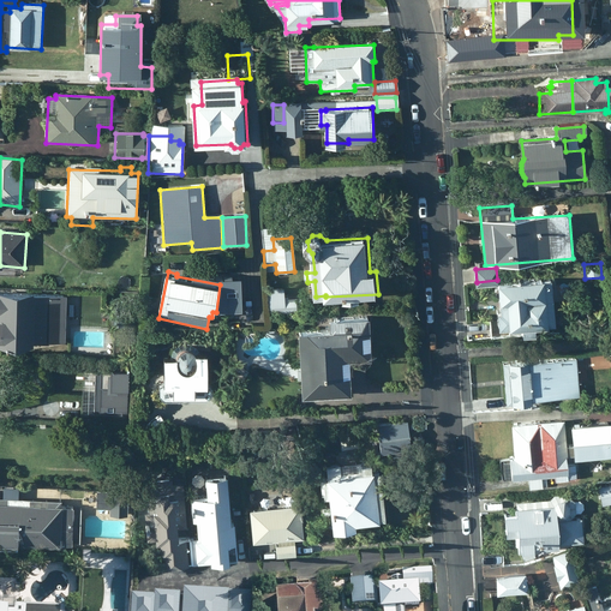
[(557,324),(553,279),(501,283),(503,312),(499,312),(501,329),(557,324)]
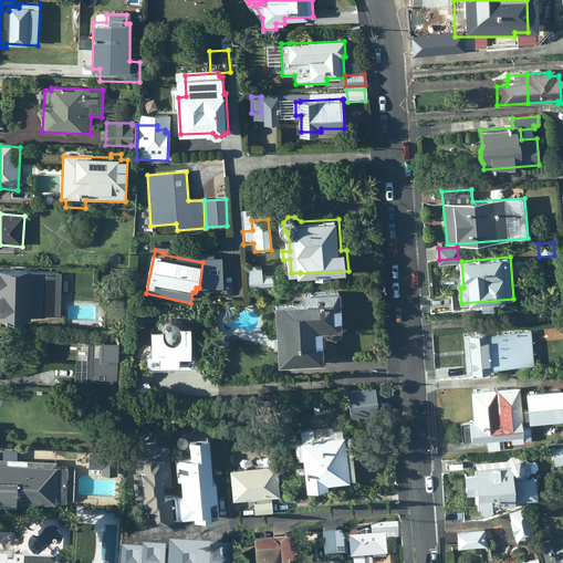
[(142,266),(133,264),(132,275),(141,275),(142,266)]
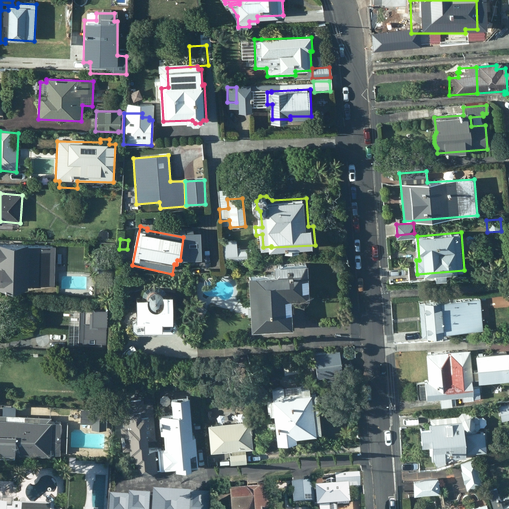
[(236,241),(222,242),(223,263),(251,261),(250,251),(239,252),(239,249),(236,249),(236,241)]
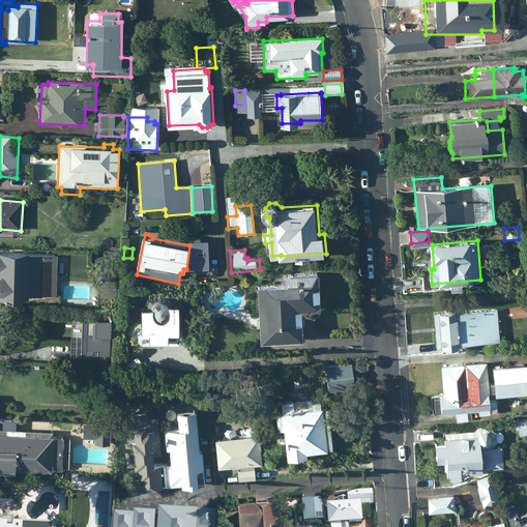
[(28,296),(55,297),(55,257),(28,257),(28,254),(0,253),(0,298),(28,298),(28,296)]
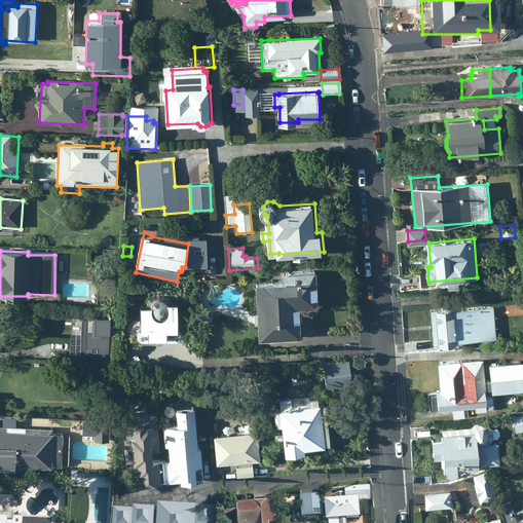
[(257,284),(260,339),(302,337),(301,308),(319,307),(318,271),(283,273),(284,282),(257,284)]
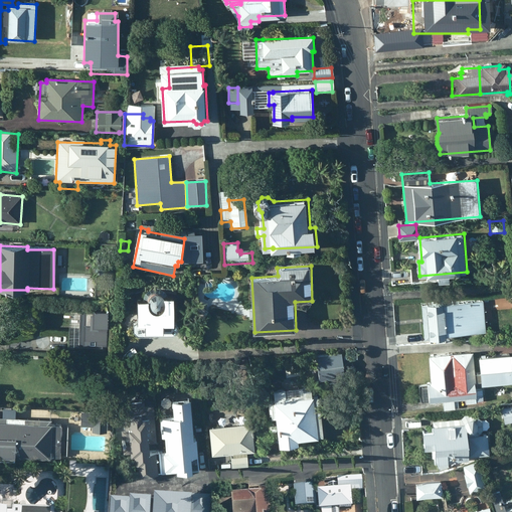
[(177,298),(168,298),(167,297),(166,296),(165,295),(164,294),(162,294),(161,294),(160,294),(158,293),(157,294),(156,295),(154,295),(153,296),(152,297),(152,298),(142,298),(142,322),(136,322),(136,331),(141,335),(175,335),(180,332),(180,323),(178,323),(177,298)]
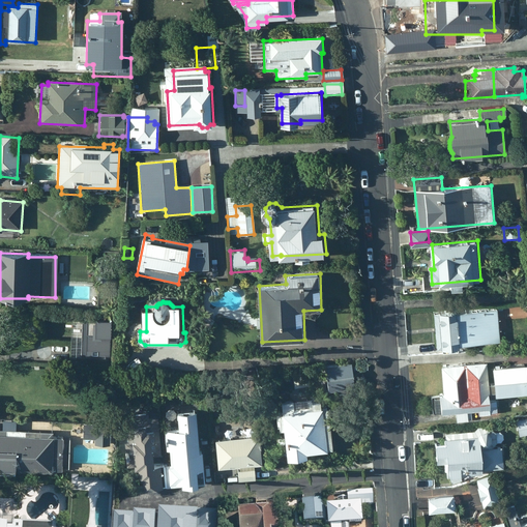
[(499,344),(496,311),(433,316),(436,350),(461,348),(460,346),(499,344)]
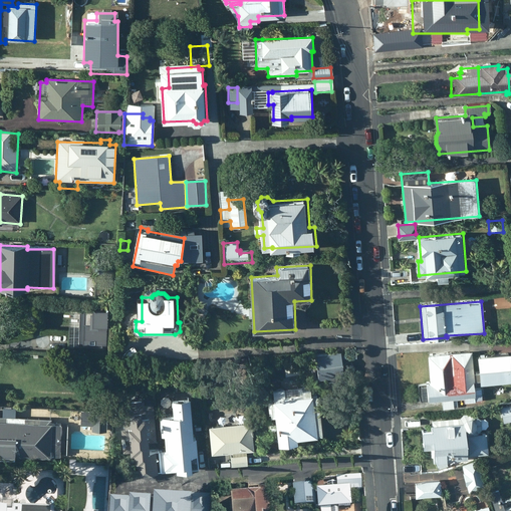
[(208,312),(195,304),(195,314),(197,315),(195,318),(202,322),(208,312)]
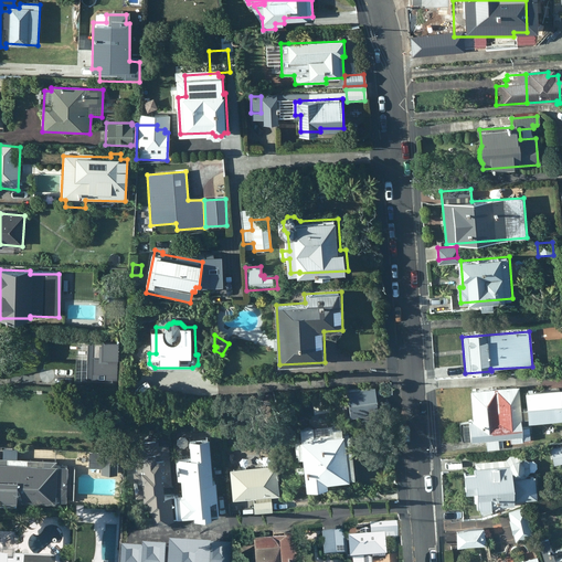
[(118,340),(91,339),(89,380),(117,380),(118,340)]
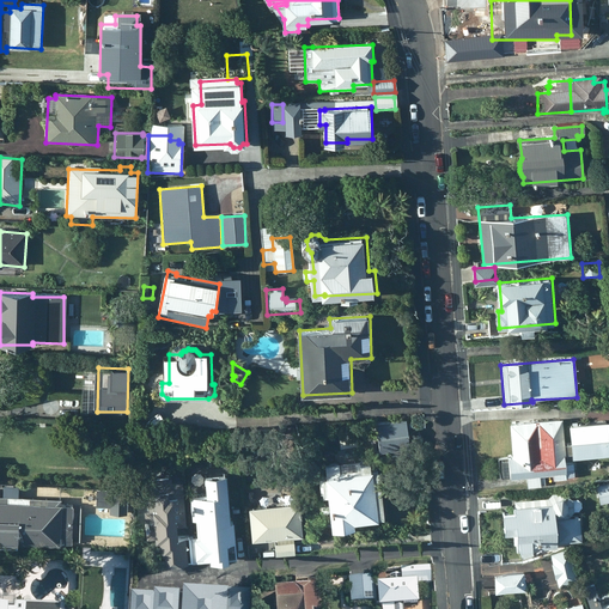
[(406,422),(376,427),(379,450),(409,446),(406,422)]
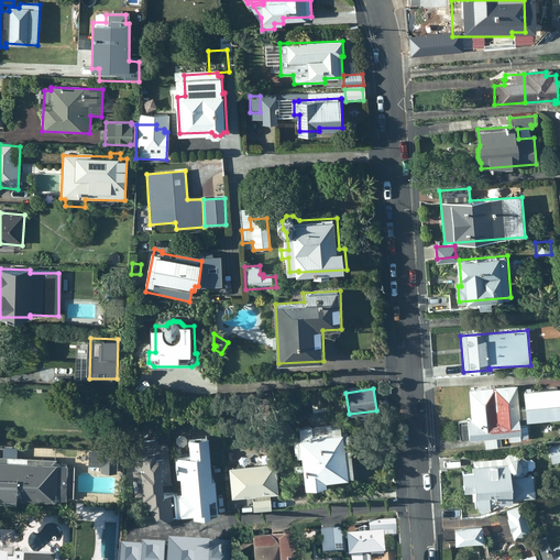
[(512,388),(462,394),(465,425),(461,425),(462,428),(456,428),(457,441),(462,440),(463,443),(478,442),(479,452),(494,450),(494,441),(502,440),(503,445),(522,443),(520,429),(515,430),(514,421),(522,421),(522,423),(559,419),(559,417),(559,416),(559,398),(557,399),(556,390),(518,393),(520,412),(513,413),(512,388)]
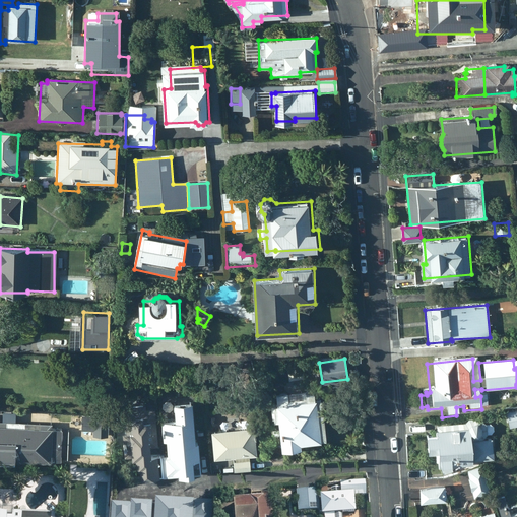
[(301,366),(283,368),(284,380),(302,379),(301,366)]
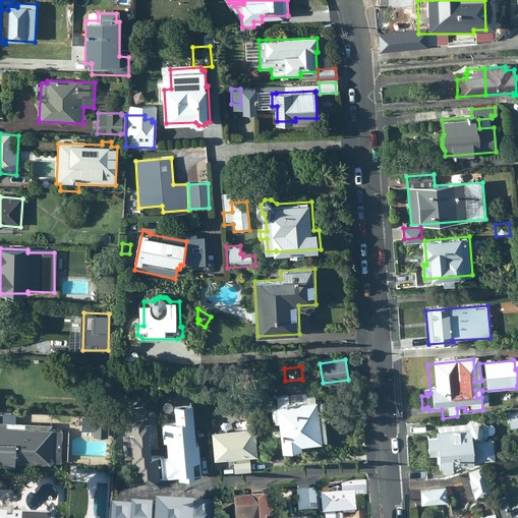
[(303,442),(329,440),(324,400),(318,401),(317,394),(306,395),(305,394),(288,396),(289,403),(279,404),(285,450),(304,448),(303,442)]
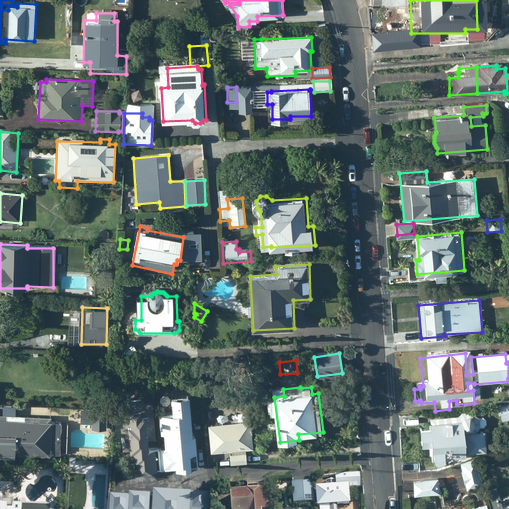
[(168,450),(158,451),(160,472),(197,469),(195,447),(197,447),(196,438),(193,438),(190,399),(172,400),(173,416),(160,417),(161,435),(166,434),(168,450)]
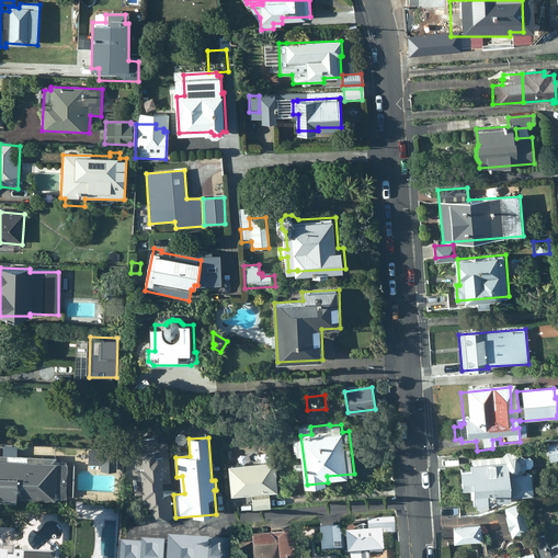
[(152,520),(172,517),(170,493),(163,494),(163,485),(170,484),(167,444),(157,445),(157,439),(139,441),(141,468),(132,469),(134,496),(148,496),(149,508),(152,508),(152,520)]
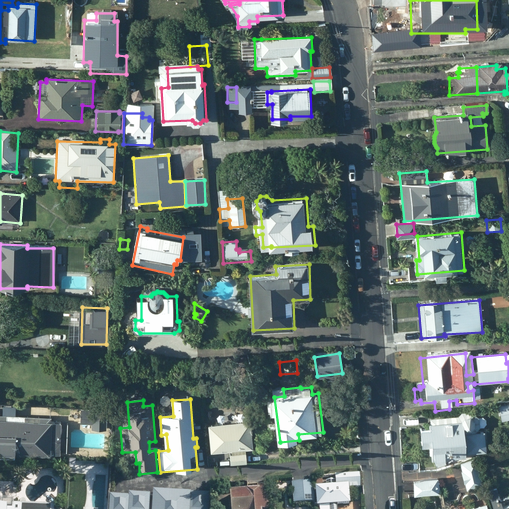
[(106,412),(79,410),(79,424),(90,425),(90,430),(105,431),(106,412)]
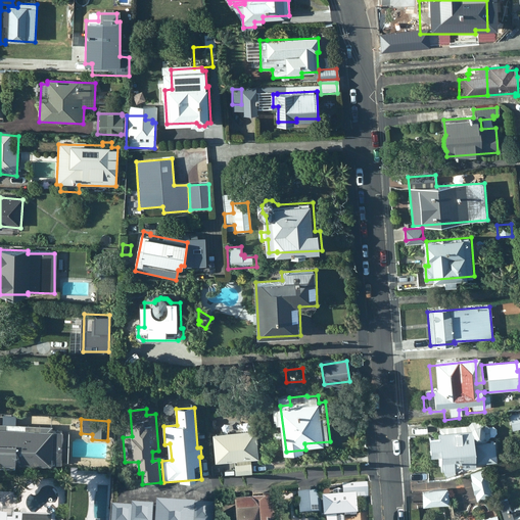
[(471,422),(468,426),(439,428),(440,438),(432,438),(433,457),(441,456),(443,470),(478,468),(477,465),(498,463),(497,442),(486,442),(490,438),(489,427),(484,427),(480,422),(471,422)]
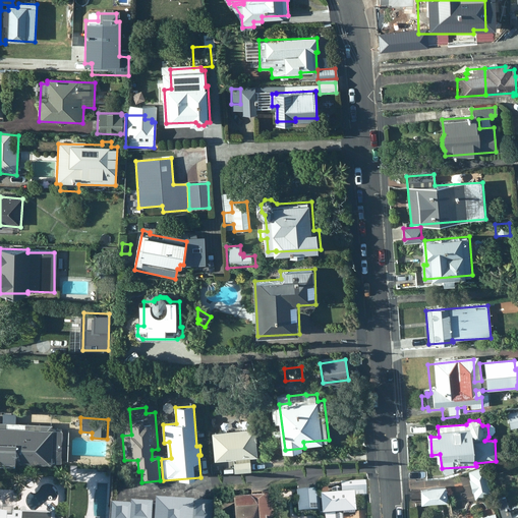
[(51,430),(51,426),(0,424),(0,465),(15,466),(15,464),(51,465),(51,464),(60,464),(62,433),(53,432),(53,430),(51,430)]
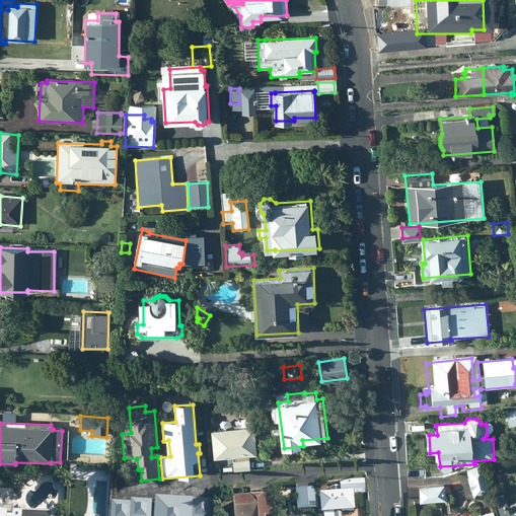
[(212,432),(213,461),(255,456),(252,429),(212,432)]
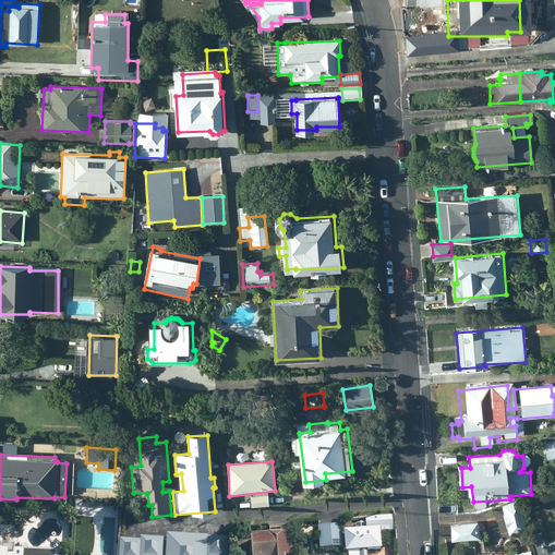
[(267,496),(250,497),(251,507),(268,506),(267,496)]
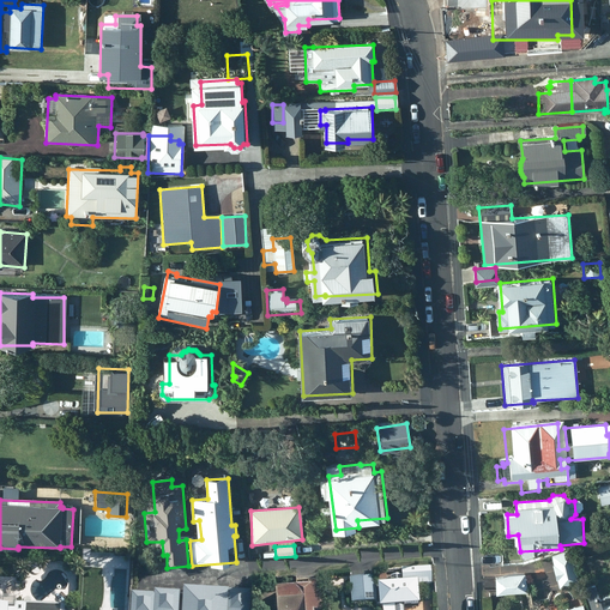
[(580,585),(571,553),(550,557),(560,591),(580,585)]
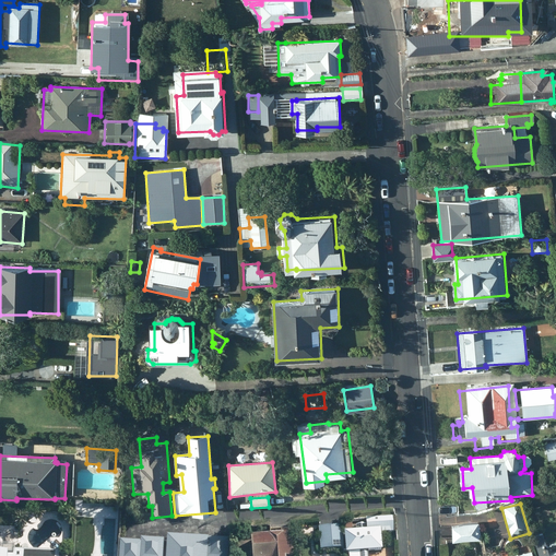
[(341,531),(343,554),(356,553),(356,555),(365,555),(365,552),(379,551),(379,534),(391,533),(390,518),(363,519),(364,530),(341,531)]
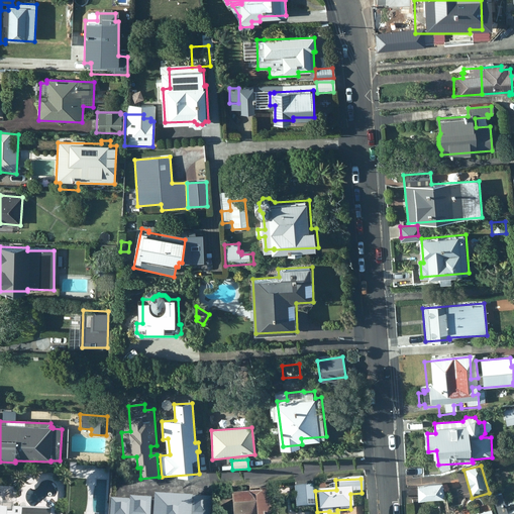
[(418,486),(419,502),(445,501),(445,485),(418,486)]
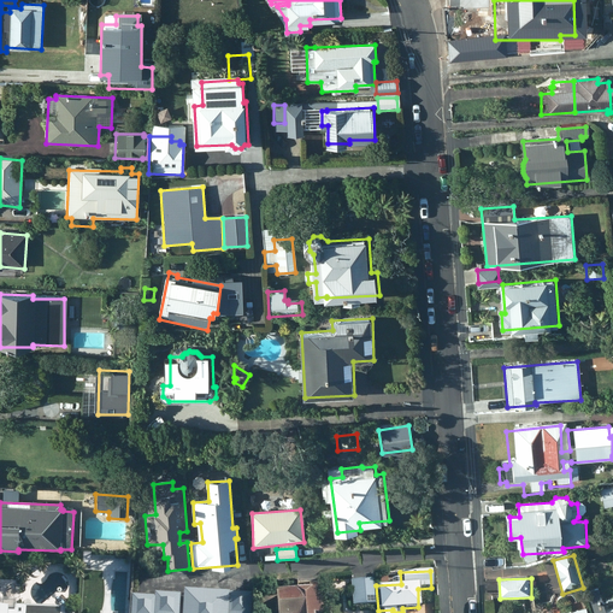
[(353,611),(377,608),(376,584),(351,585),(353,611)]
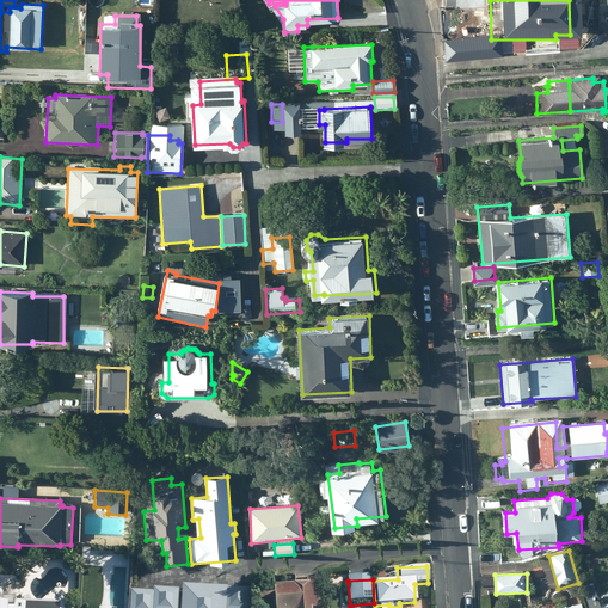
[(308,591),(277,594),(278,607),(323,607),(320,584),(308,585),(308,591)]
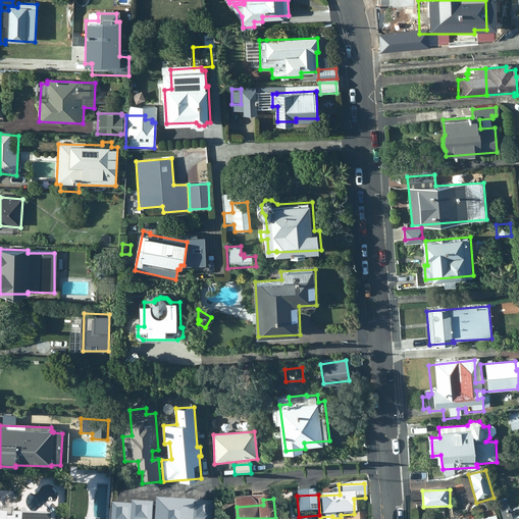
[(212,518),(214,507),(156,503),(155,518),(212,518)]
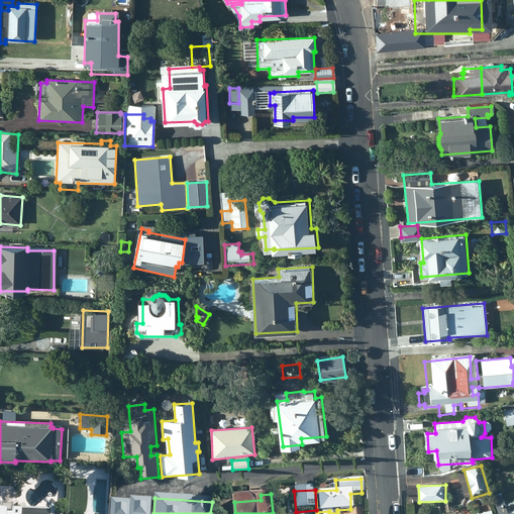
[(149,513),(151,502),(130,501),(130,505),(109,504),(108,513),(149,513)]
